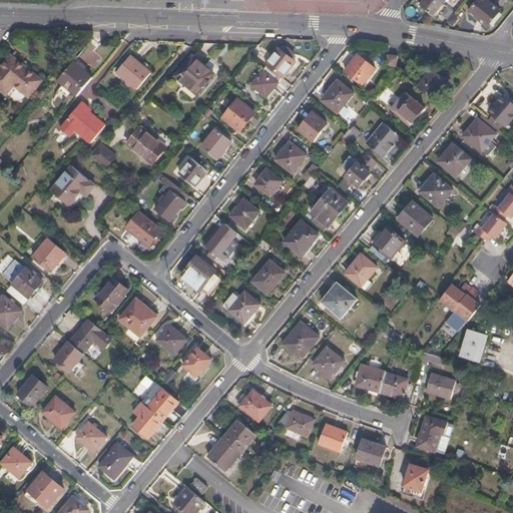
[(434,15),(444,3),(440,0),(424,0),(420,5),(434,15)]
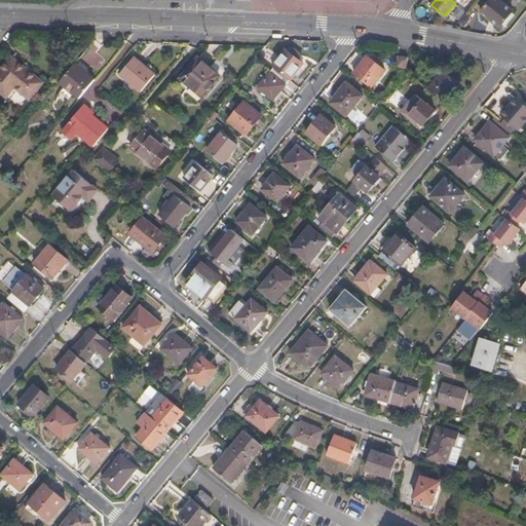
[(500,27),(513,10),(498,0),(490,0),(481,11),(500,27)]
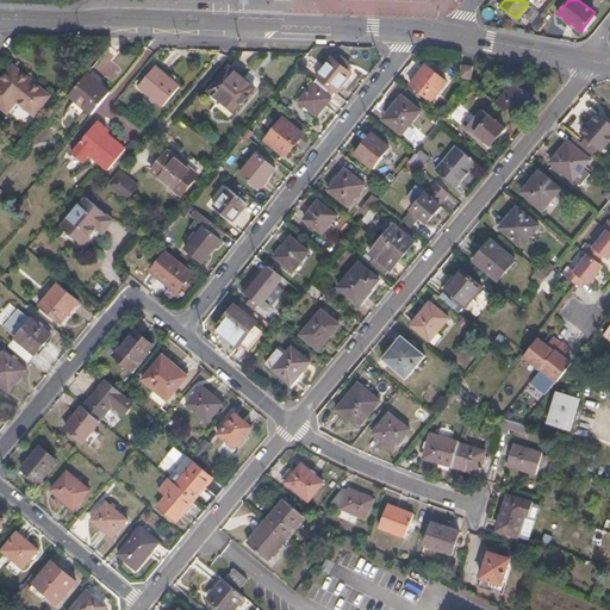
[(123,69),(107,54),(95,66),(112,81),(123,69)]
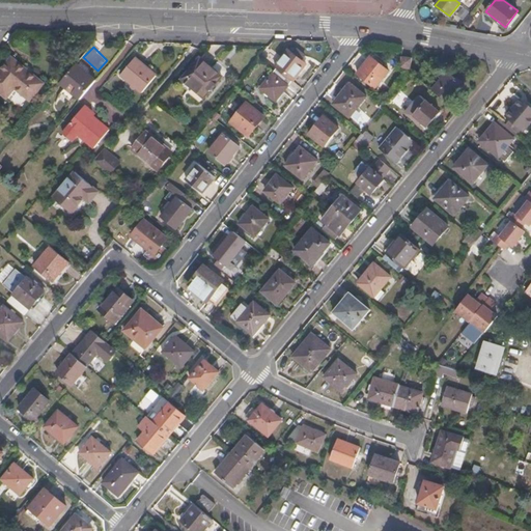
[(287,51),(274,68),(276,71),(291,83),(292,84),(307,65),(302,62),(305,58),(295,50),(291,54),(287,51)]
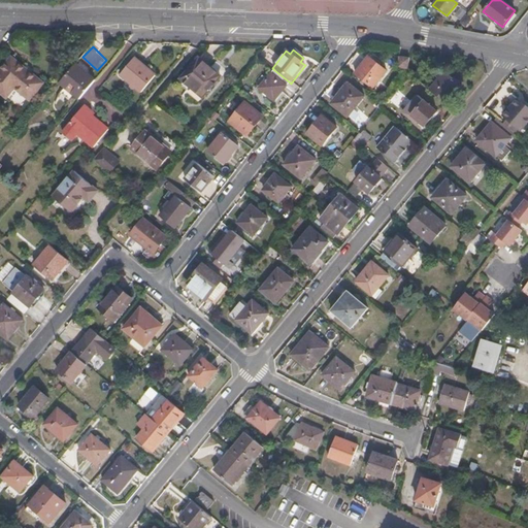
[(369,57),(355,73),(372,88),(386,71),(369,57)]
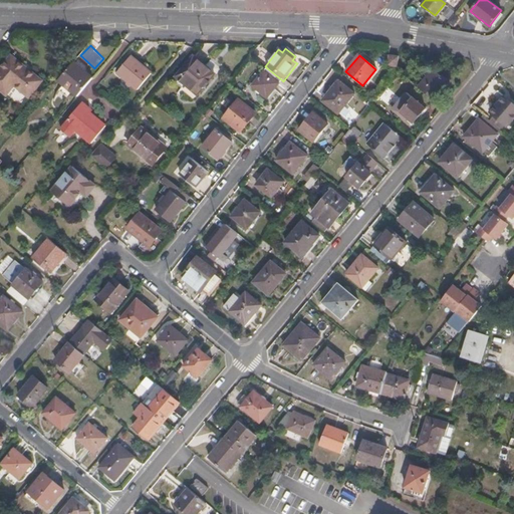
[(390,55),(387,65),(397,67),(399,57),(390,55)]
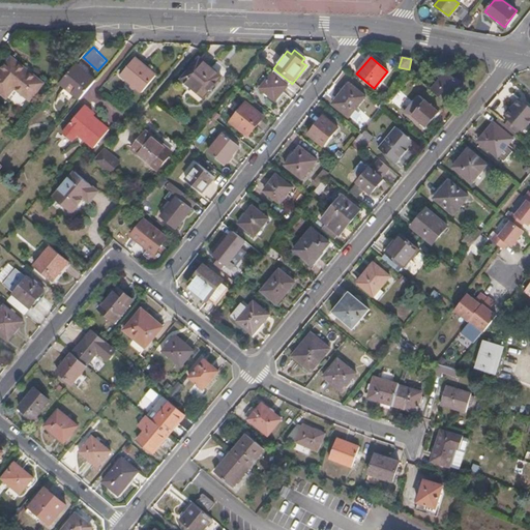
[(0,93),(7,99),(16,90),(30,101),(45,84),(11,58),(0,71),(0,93)]
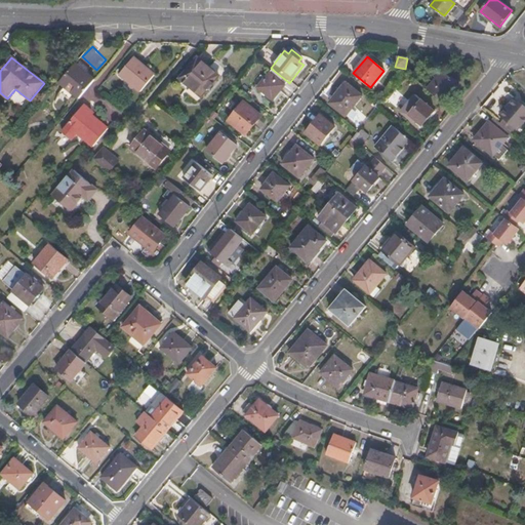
[(134,57),(119,76),(140,93),(155,75),(134,57)]
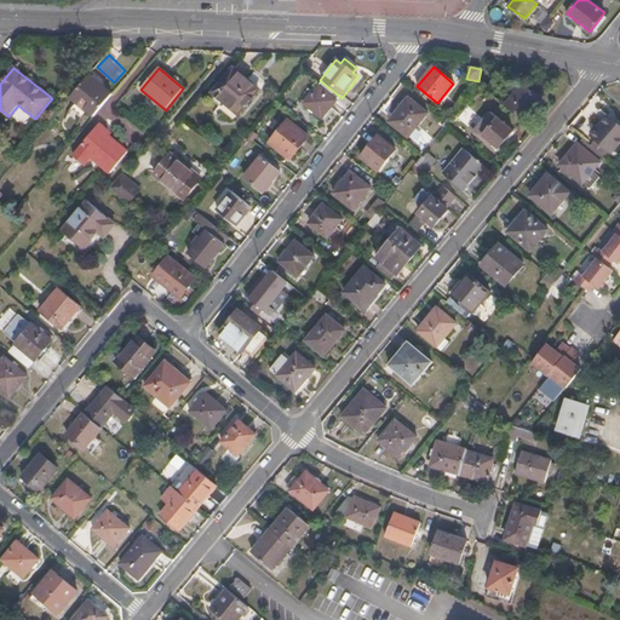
[(208,98),(234,120),(259,90),(234,69),(208,98)]
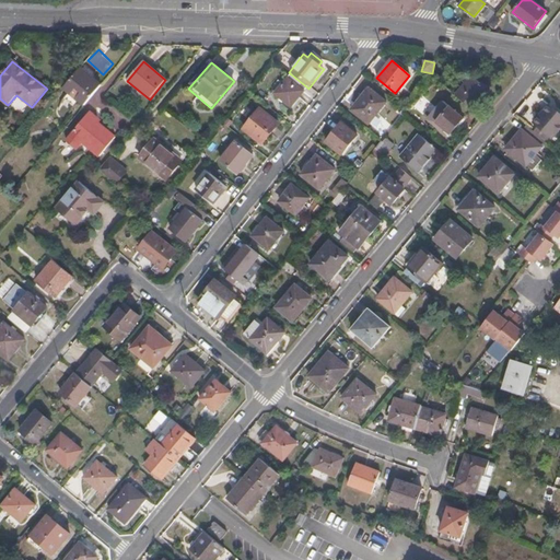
[(79,102),(84,106),(102,85),(80,67),(62,89),(69,94),(79,102)]
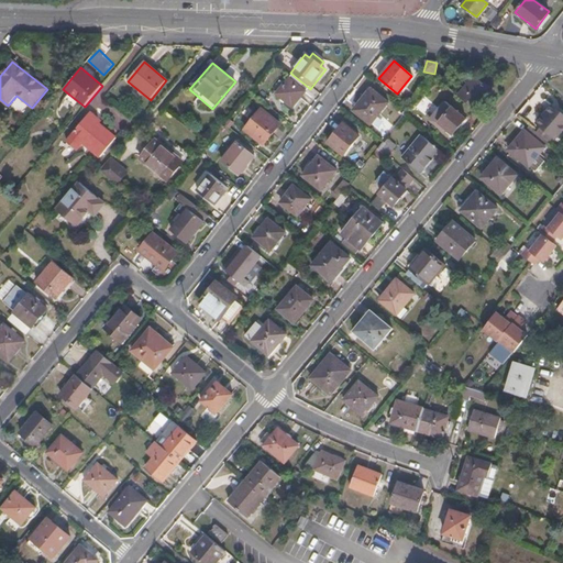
[(309,88),(293,75),(277,96),(293,108),(309,88)]
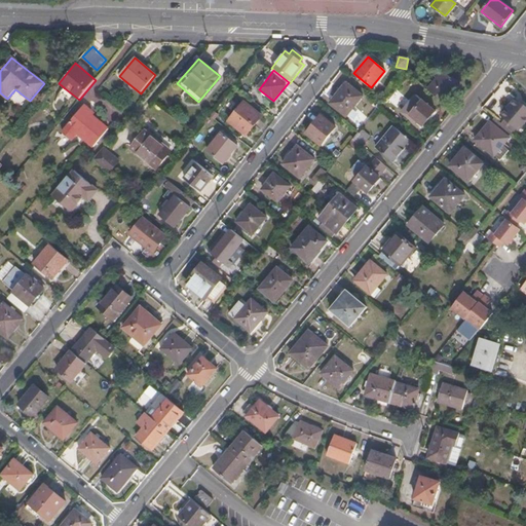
[(427,89),(445,104),(460,85),(443,72),(427,89)]
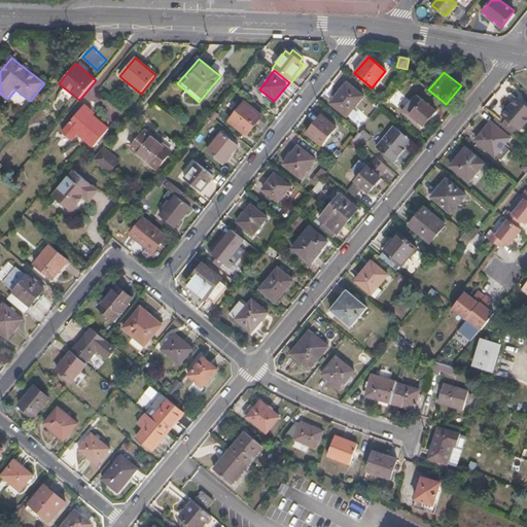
[(330,104),(347,117),(363,97),(347,83),(330,104)]
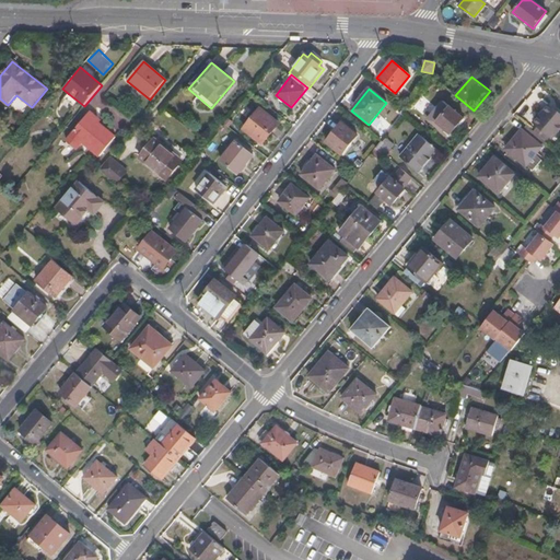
[(79,102),(69,94),(66,98),(76,106),(79,102)]
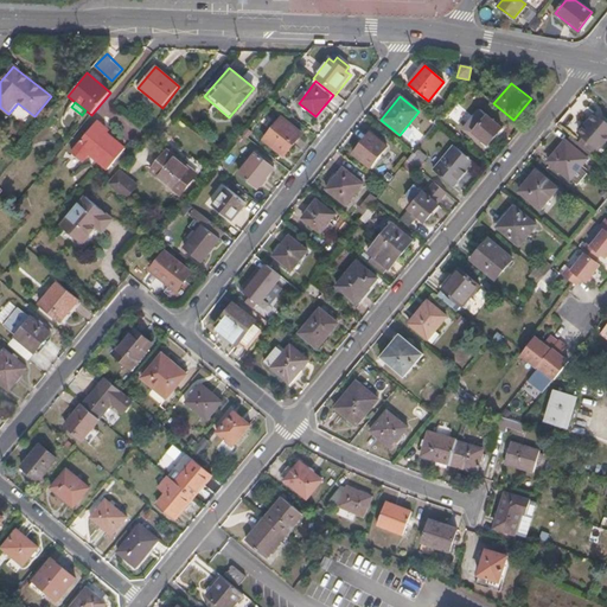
[(479,110),(468,125),(462,120),(458,125),(479,142),(481,140),(489,145),(502,128),(479,110)]
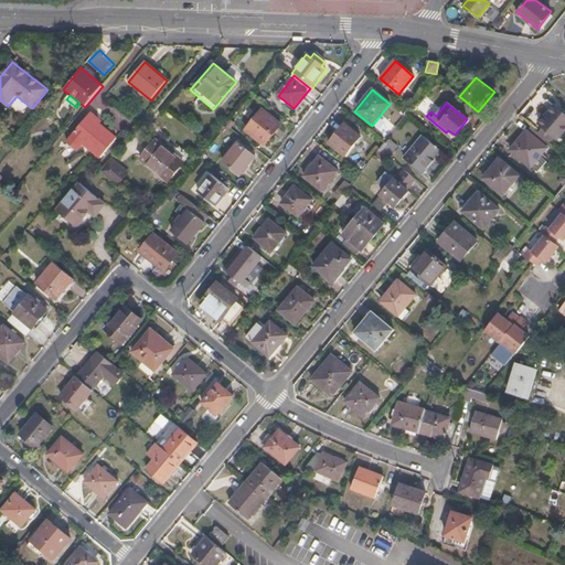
[(564,115),(554,106),(539,125),(541,126),(554,138),(557,140),(564,130),(564,115)]
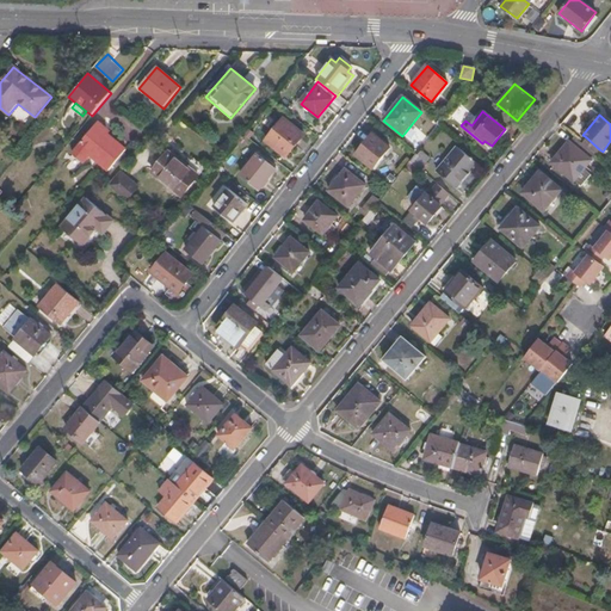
[(284,121),(266,142),(287,158),(303,136),(284,121)]
